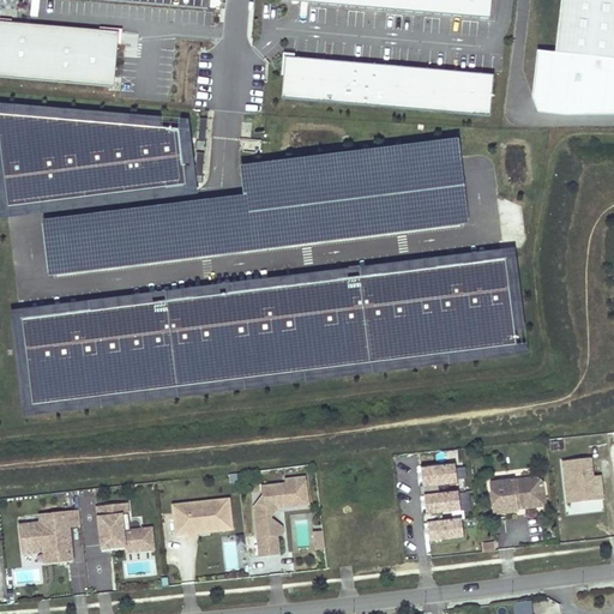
[(489,19),(491,0),(280,0),(280,1),(489,19)]
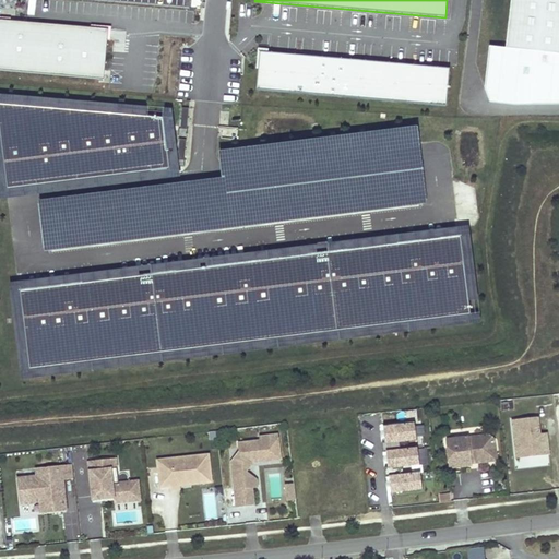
[(558,0),(510,0),(506,49),(489,47),(485,90),(489,102),(514,105),(558,104),(558,0)]
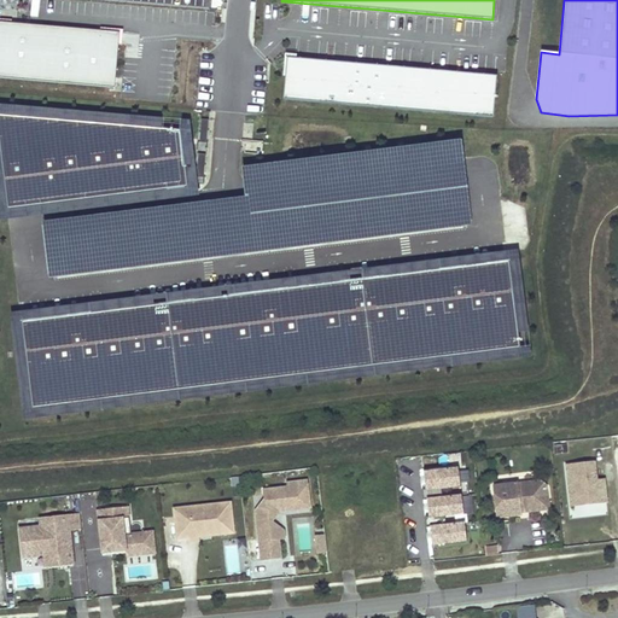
[(120,33),(0,22),(0,79),(116,91),(120,33)]
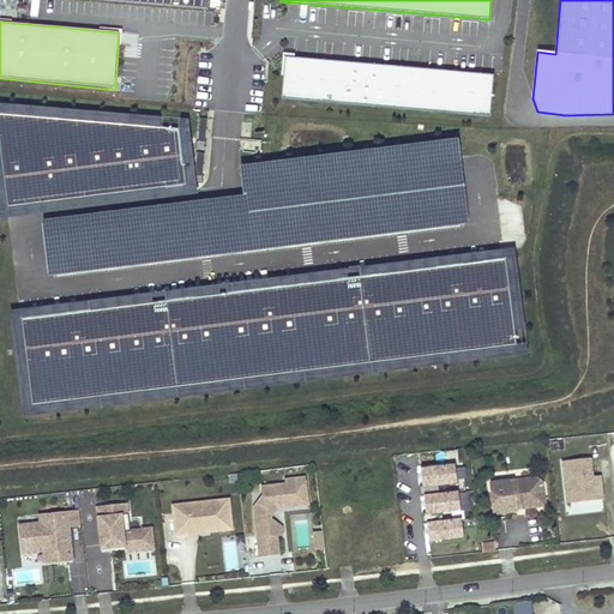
[(493,76),(284,58),(281,100),(489,118),(493,76)]
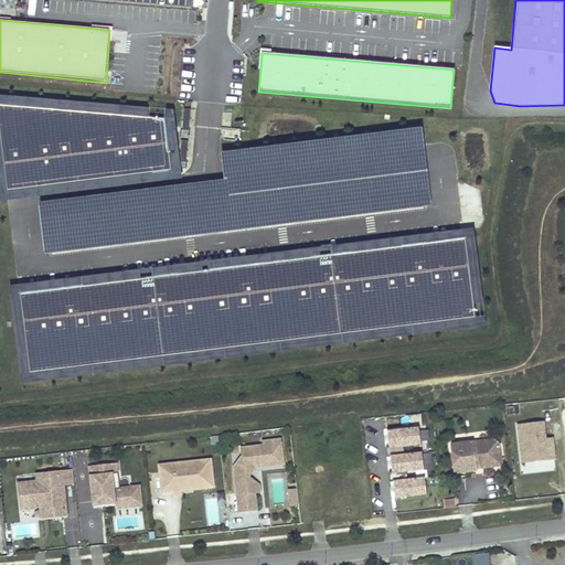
[(0,201),(181,179),(172,110),(0,96),(0,201)]
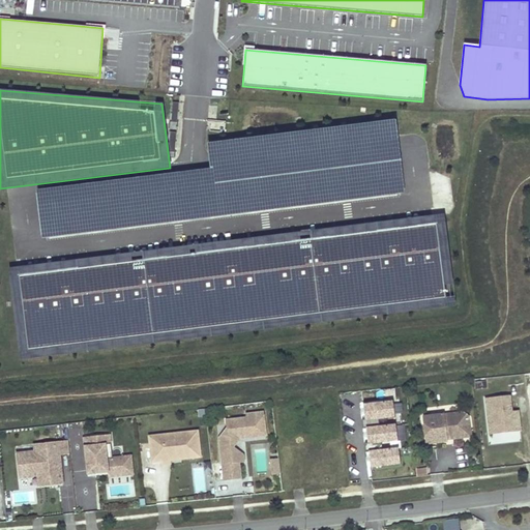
[(177,118),(178,104),(172,102),(170,123),(177,124),(177,118)]
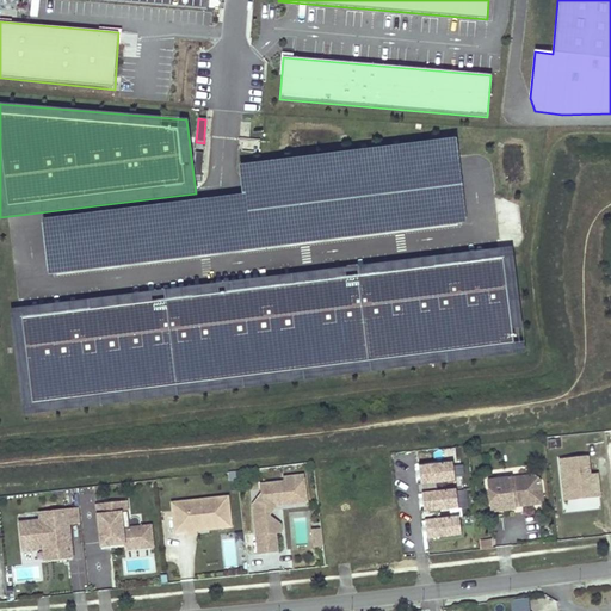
[(455,140),(436,142),(246,166),(239,167),(241,196),(41,220),(48,276),(466,224),(455,140)]
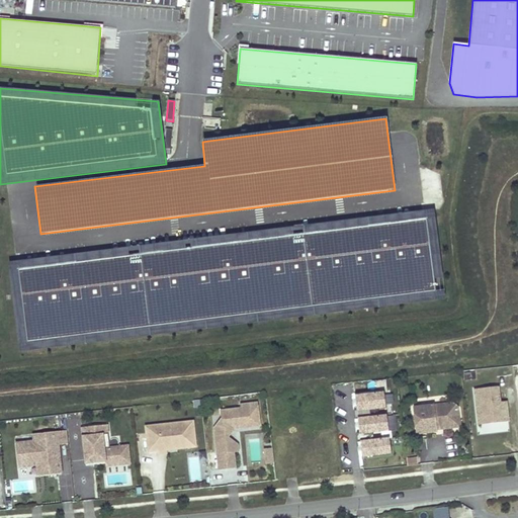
[(428,194),(442,192),(440,186),(427,188),(428,194)]
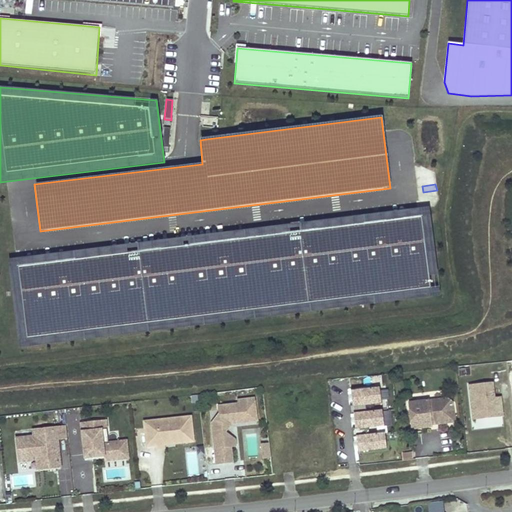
[(428,207),(8,260),(19,348),(439,296),(428,207)]
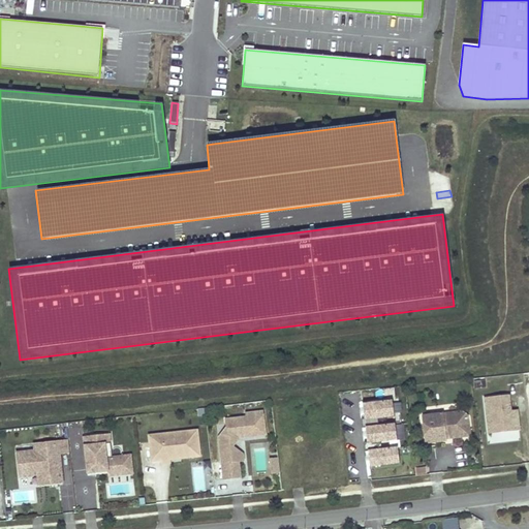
[(510,410),(508,395),(485,398),(488,426),(499,424),(500,433),(520,431),(517,410),(510,410)]
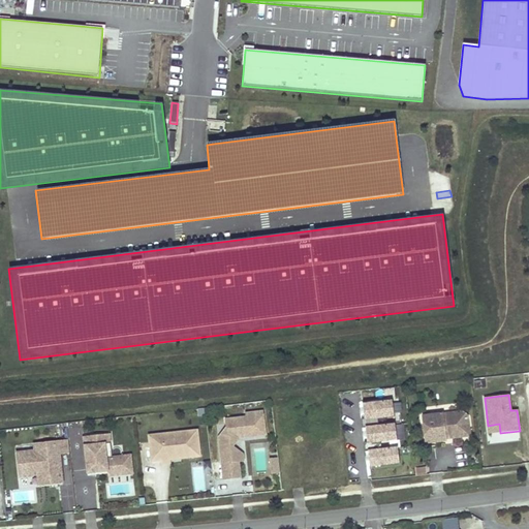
[(394,415),(392,401),(362,404),(364,418),(361,419),(362,428),(365,428),(378,427),(377,417),(394,415)]
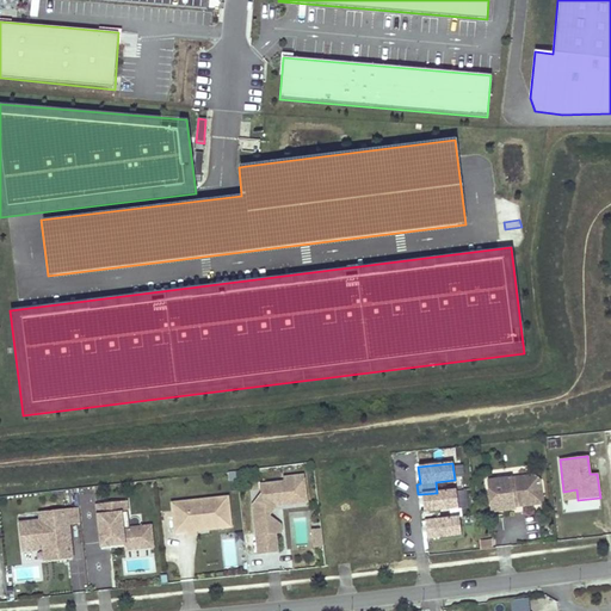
[(532,474),(489,479),(493,508),(516,506),(516,505),(514,501),(522,501),(522,504),(534,503),(532,492),(535,492),(542,485),(541,481),(532,474)]
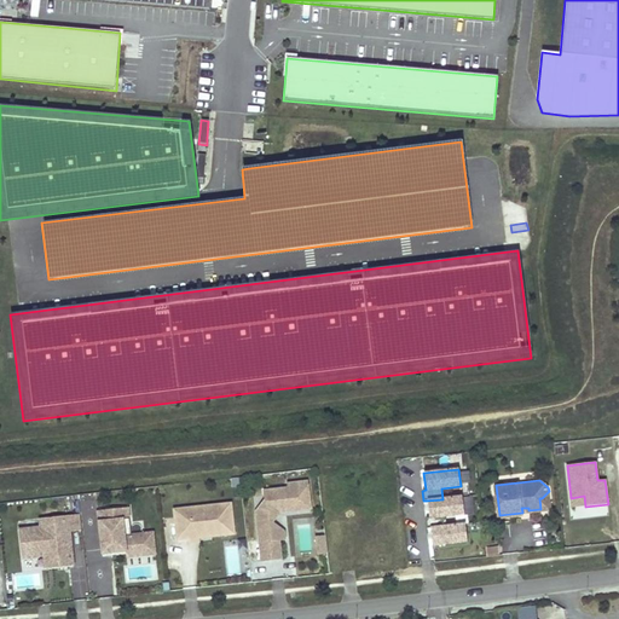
[(310,508),(307,487),(301,487),(300,481),(288,482),(288,487),(264,490),(265,499),(255,512),(261,560),(281,557),(278,539),(273,539),(271,521),(279,512),(279,508),(283,508),(283,510),(310,508)]
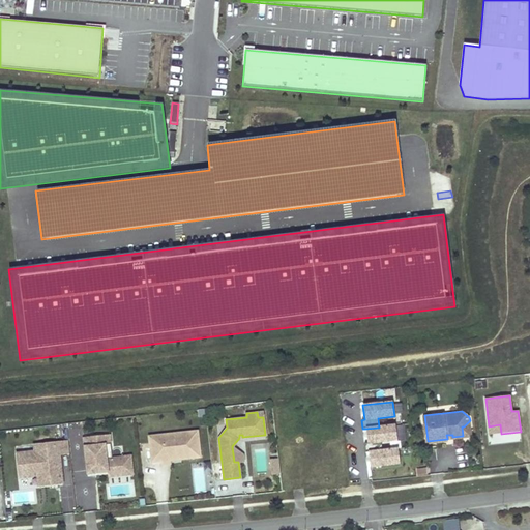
[(471,436),(470,420),(464,427),(462,427),(463,436),(471,436)]
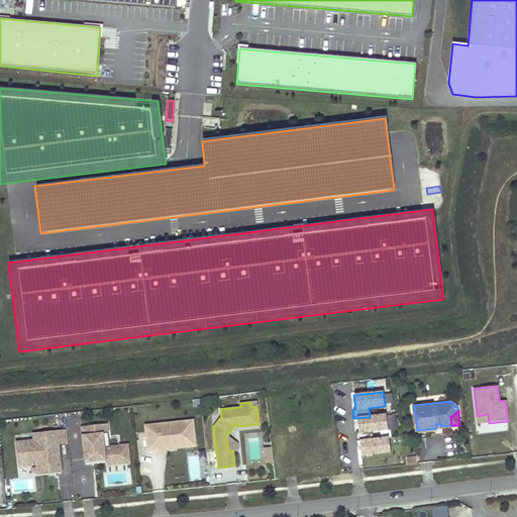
[(67,426),(80,425),(80,413),(67,413),(67,426)]
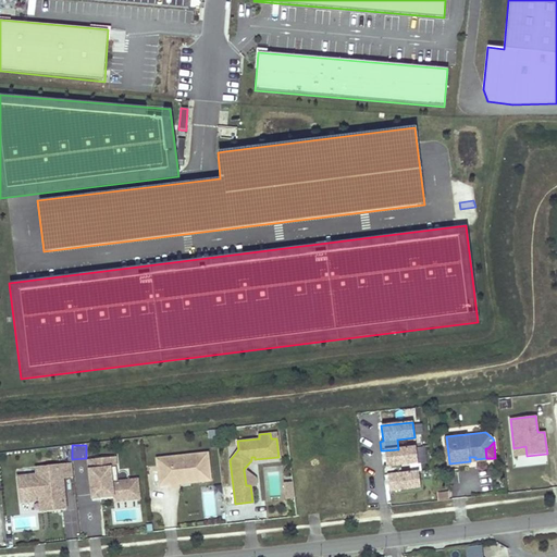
[(527,456),(525,446),(514,448),(515,457),(527,456)]
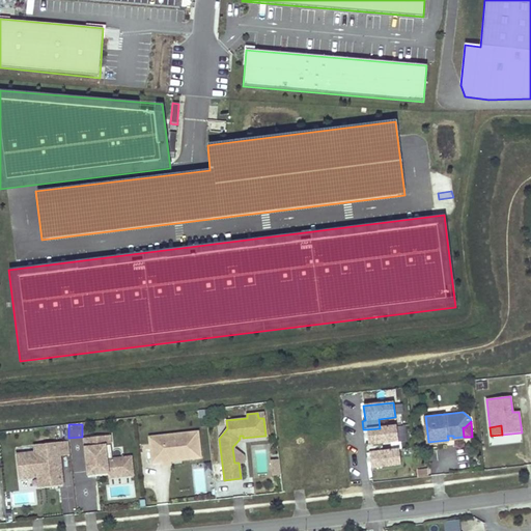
[(398,441),(396,426),(380,428),(366,429),(368,444),(365,444),(366,453),(369,453),(383,451),(382,443),(398,441)]
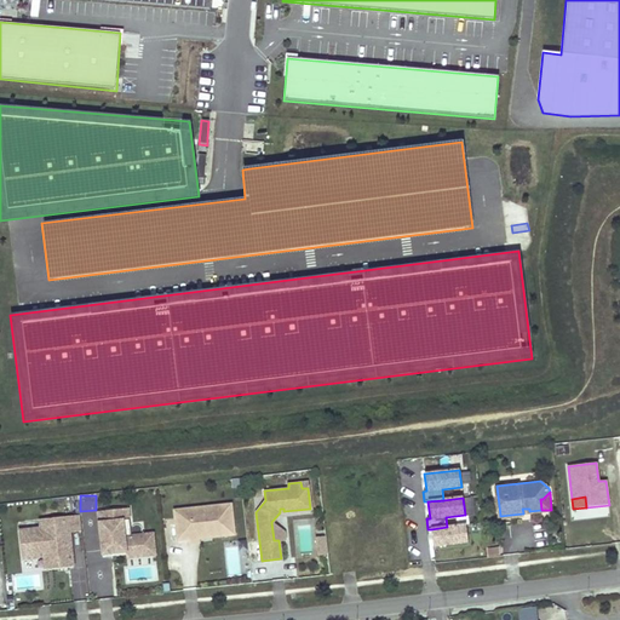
[(234,528),(231,504),(185,509),(187,516),(174,517),(177,540),(189,539),(199,538),(199,532),(234,528)]
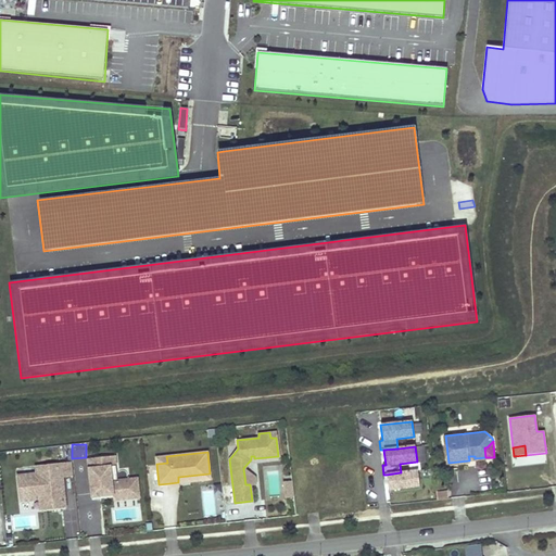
[(117,480),(115,455),(87,458),(91,493),(100,492),(101,495),(113,494),(134,492),(131,478),(117,480)]
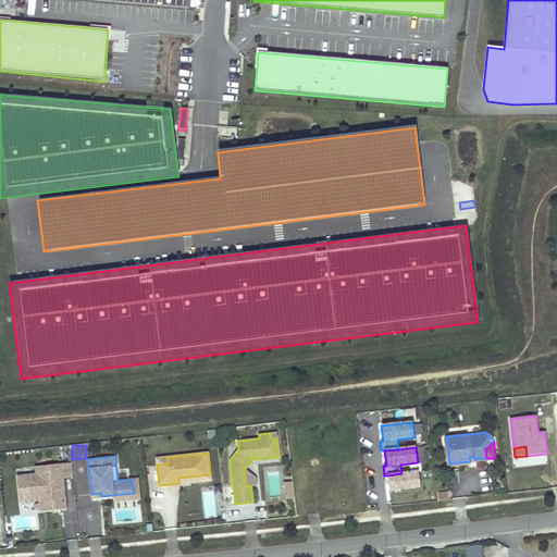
[(65,507),(62,477),(73,475),(72,463),(36,468),(36,474),(17,477),(20,498),(40,496),(47,499),(48,509),(65,507)]
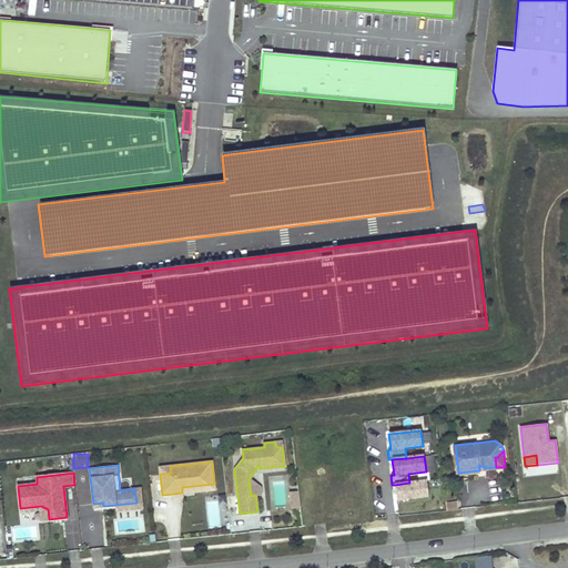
[(298,490),(296,474),(287,475),(290,492),(298,490)]
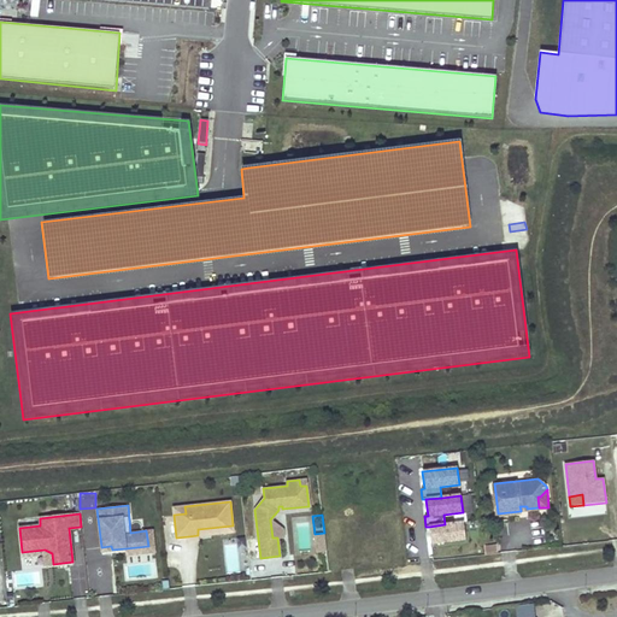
[(282,529),(270,519),(272,538),(277,538),(283,536),(282,529)]
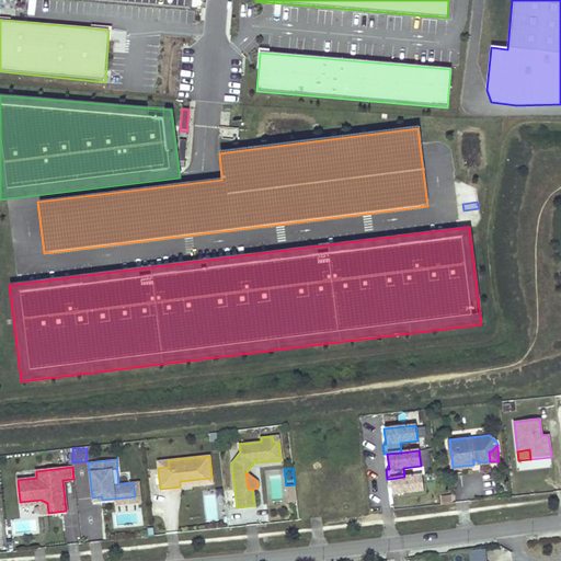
[(424,491),(422,474),(404,477),(390,479),(392,494),(424,491)]
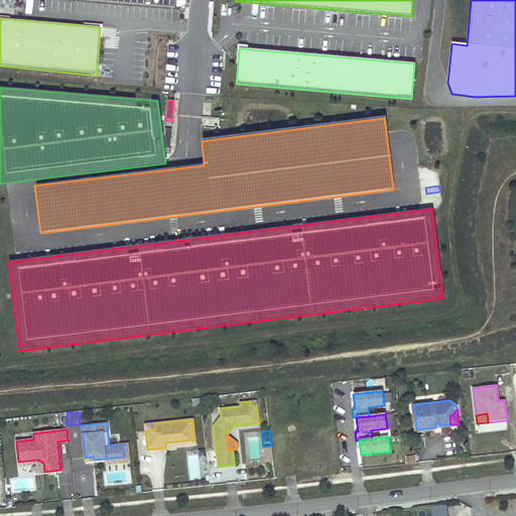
[(195,444),(195,439),(165,442),(165,447),(195,444)]
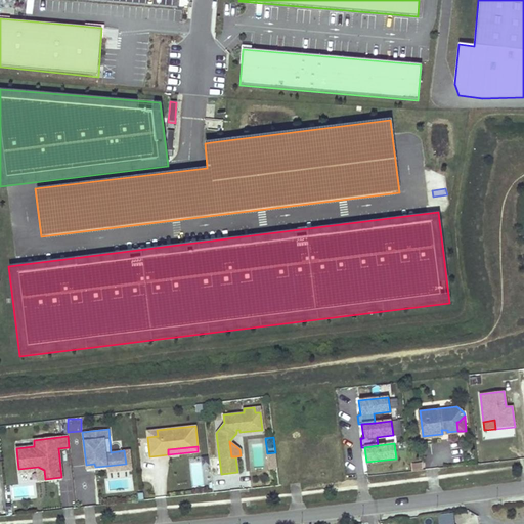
[(132,468),(130,450),(124,450),(126,464),(106,466),(107,471),(132,468)]
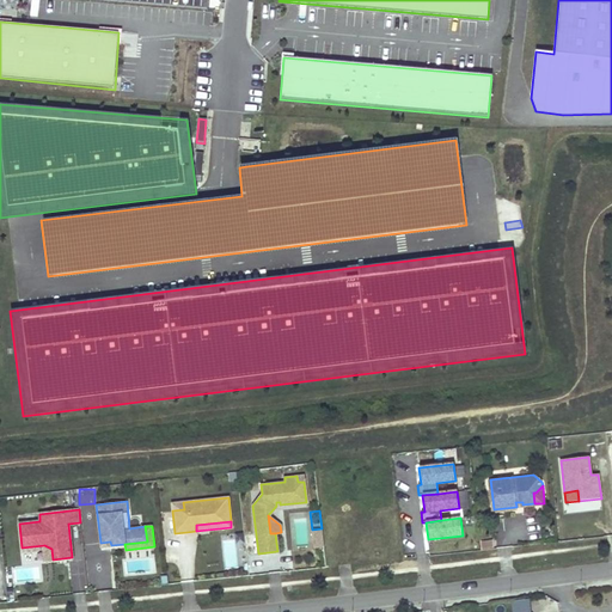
[(53,560),(51,549),(44,545),(22,548),(22,551),(43,549),(44,561),(53,560)]
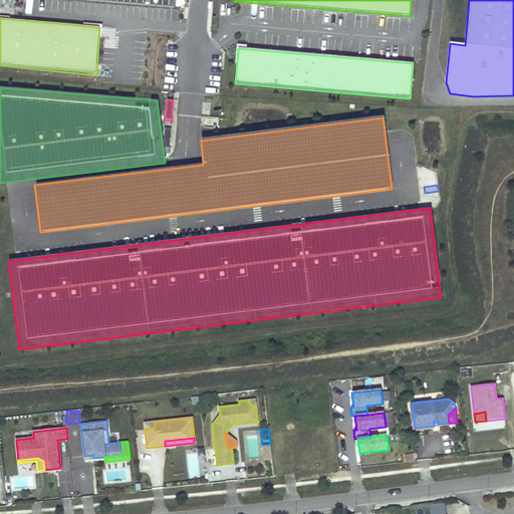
[(445,513),(443,502),(429,504),(430,513),(445,513)]
